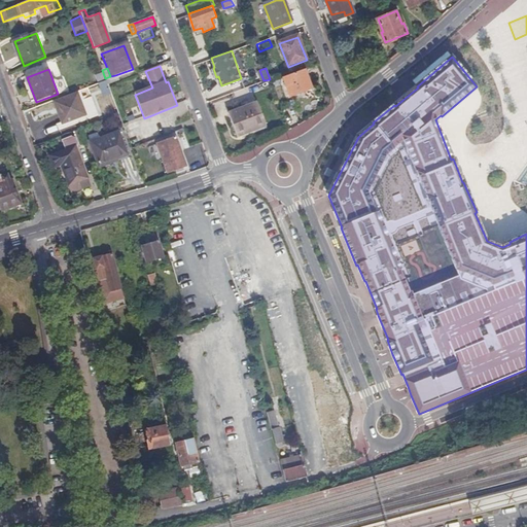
[(310,90),(304,70),(283,78),(290,97),(310,90)]
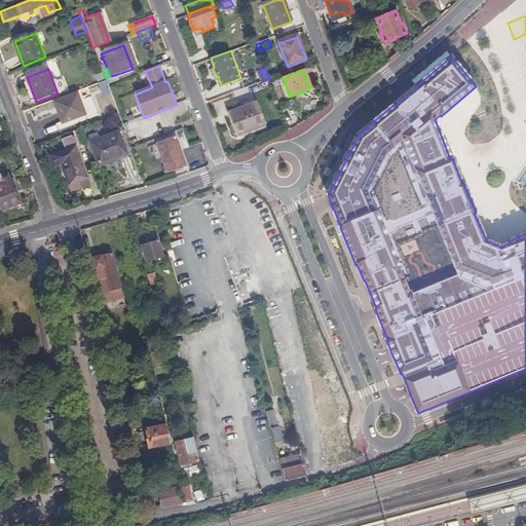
[(106,81),(108,84),(117,81),(115,75),(110,76),(105,78),(106,81)]
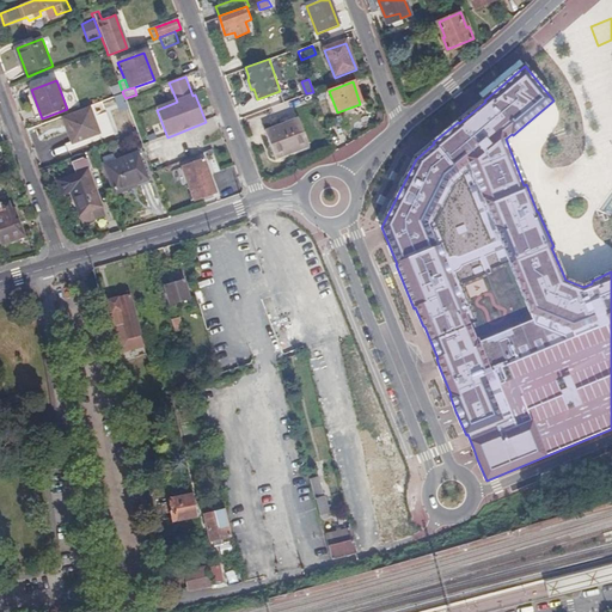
[(121,95),(114,97),(118,111),(126,109),(121,95)]
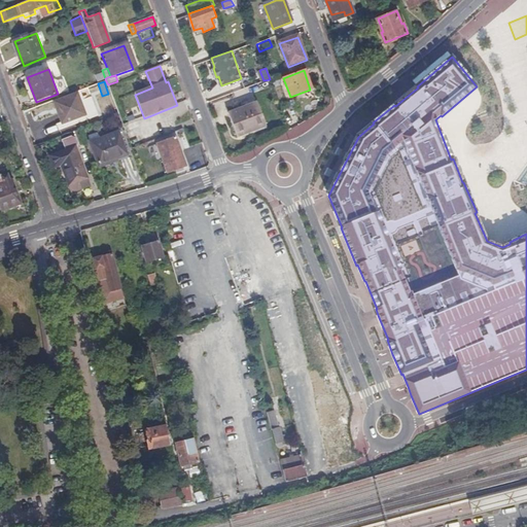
[(77,93),(55,101),(63,123),(49,129),(51,134),(99,115),(92,97),(80,101),(77,93)]
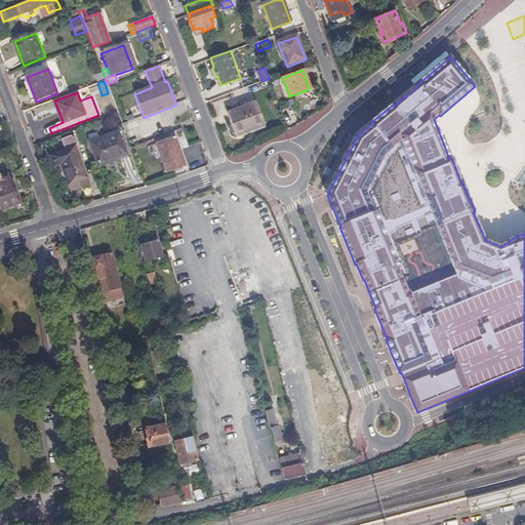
[(251,128),(265,124),(258,102),(230,110),(237,134),(251,130),(251,128)]
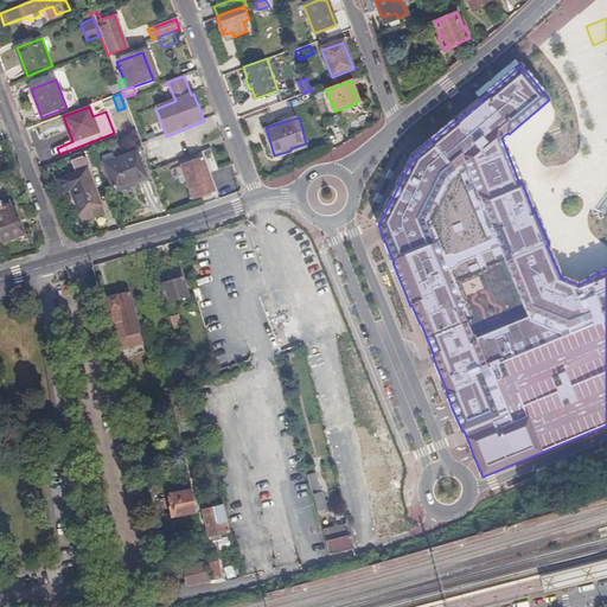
[(106,164),(103,165),(114,192),(147,179),(136,152),(115,160),(114,155),(103,159),(106,164)]
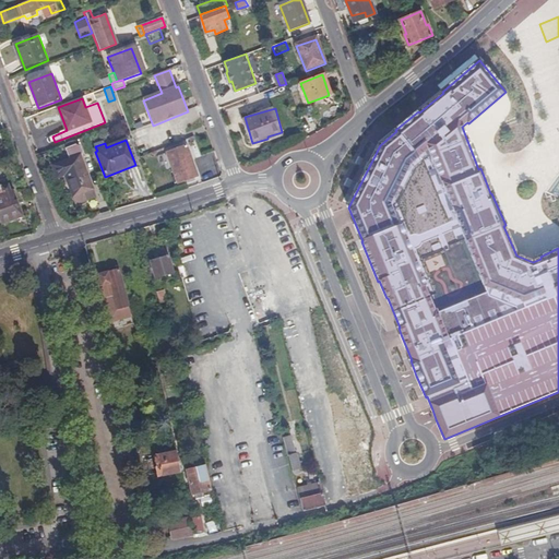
[(91,189),(78,156),(80,152),(79,147),(74,146),(68,149),(71,158),(54,165),(58,176),(66,174),(75,204),(85,201),(82,191),(91,189)]
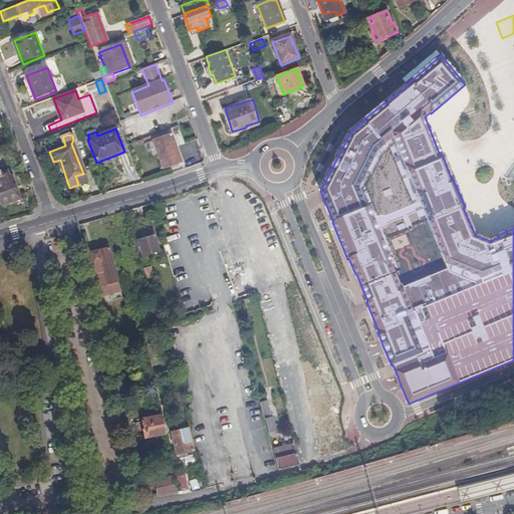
[(172,135),(154,141),(163,169),(183,163),(172,135)]
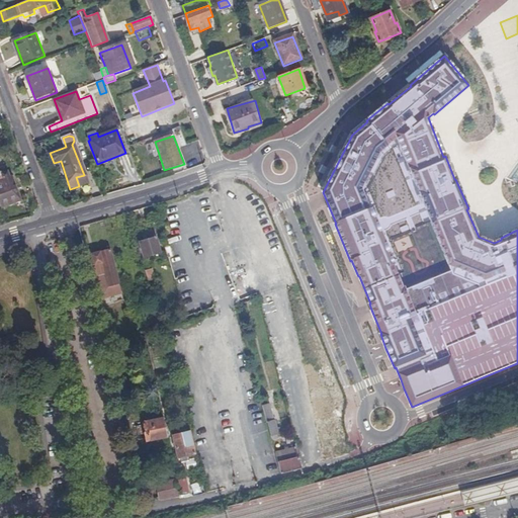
[(2,172),(0,172),(0,204),(0,206),(11,202),(10,200),(20,196),(12,177),(11,178),(9,172),(3,174),(2,172)]
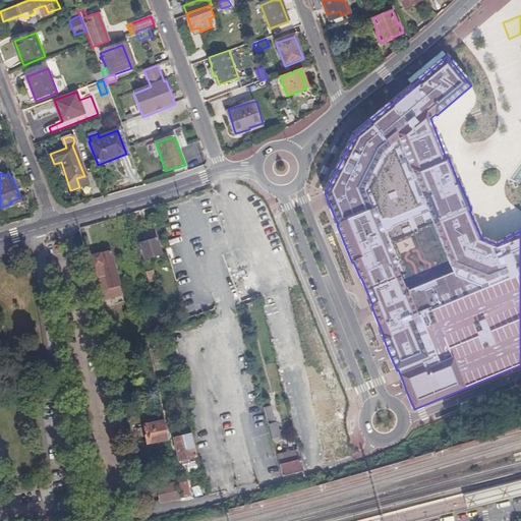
[(156,239),(139,243),(145,259),(161,254),(156,239)]
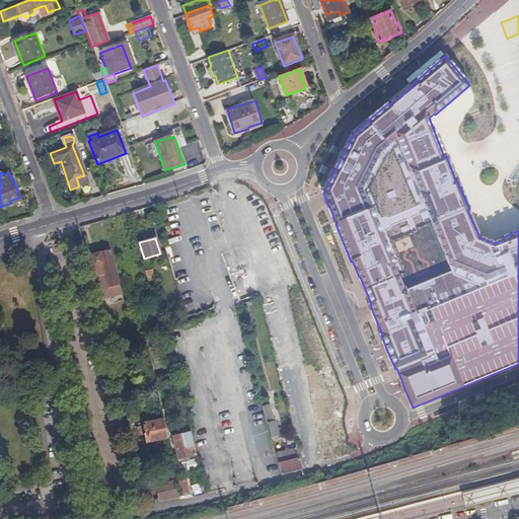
[(109,250),(91,255),(93,265),(91,266),(100,297),(120,292),(109,250)]
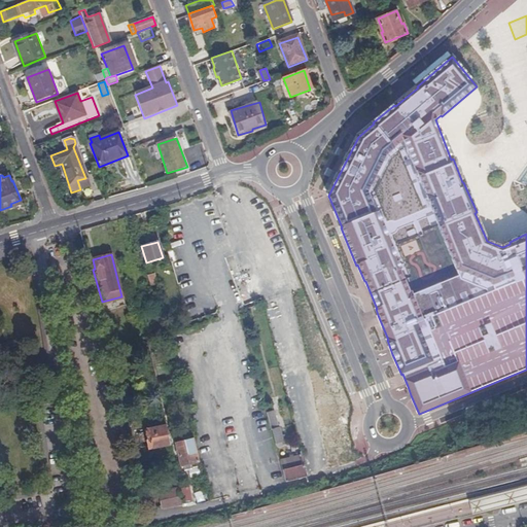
[(155,274),(147,276),(151,286),(159,283),(155,274)]
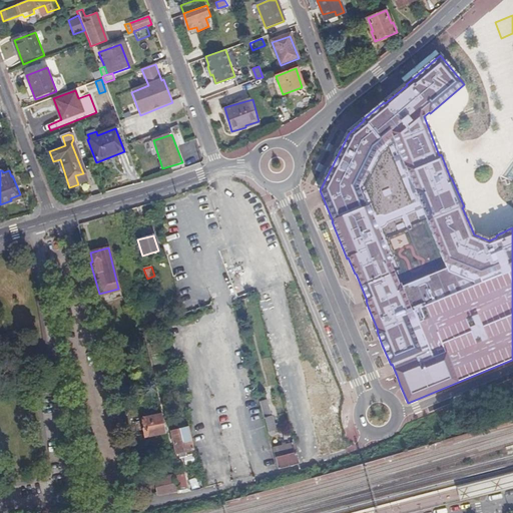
[(116,341),(109,343),(112,355),(119,353),(116,341)]
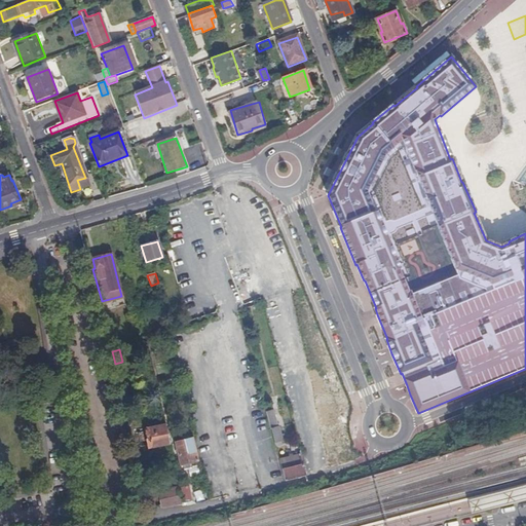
[(267,410),(271,427),(274,439),(274,442),(283,440),(285,440),(280,424),(279,425),(275,408),(267,410)]
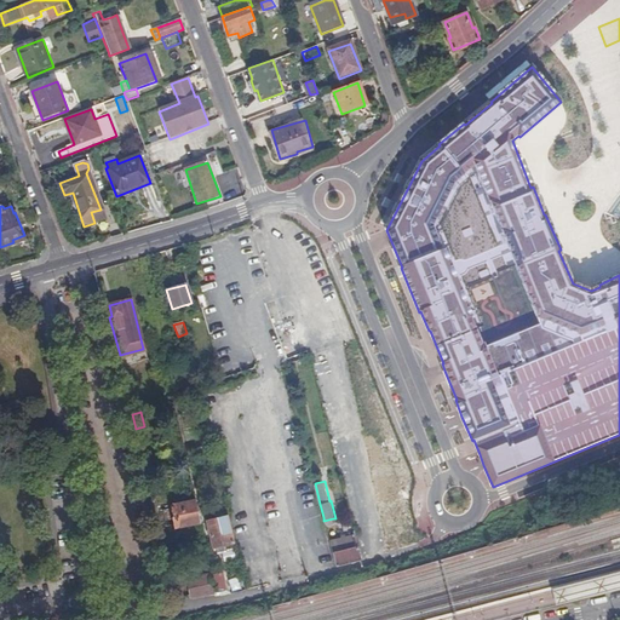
[(176,524),(201,520),(196,498),(172,504),(172,507),(164,509),(164,510),(164,512),(156,514),(159,527),(176,523),(176,524)]
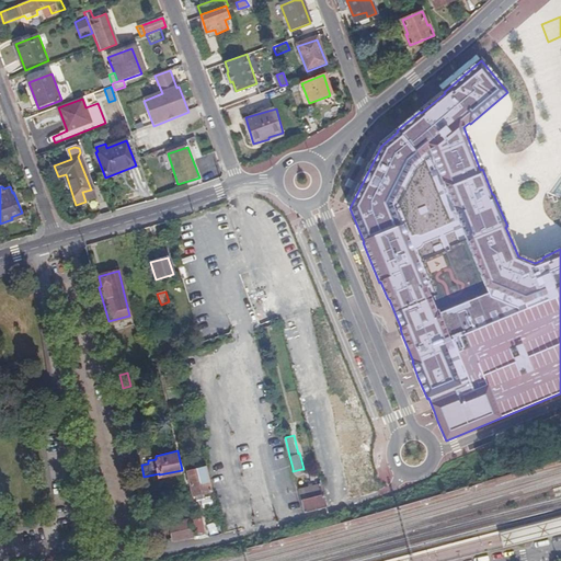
[(206,466),(187,470),(193,494),(195,493),(196,500),(205,497),(204,492),(210,490),(206,466)]
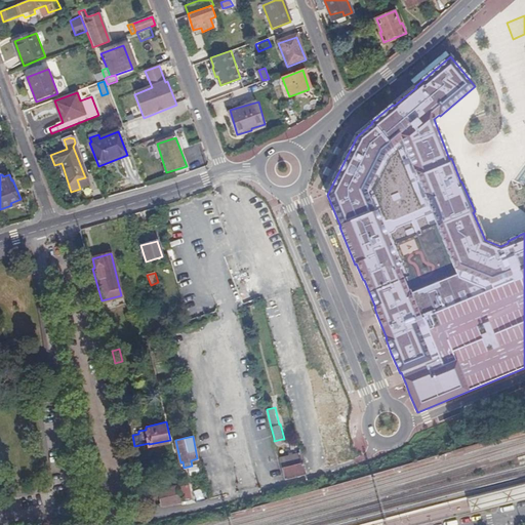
[(303,457),(299,444),(276,450),(282,471),(284,479),(306,473),(303,457)]
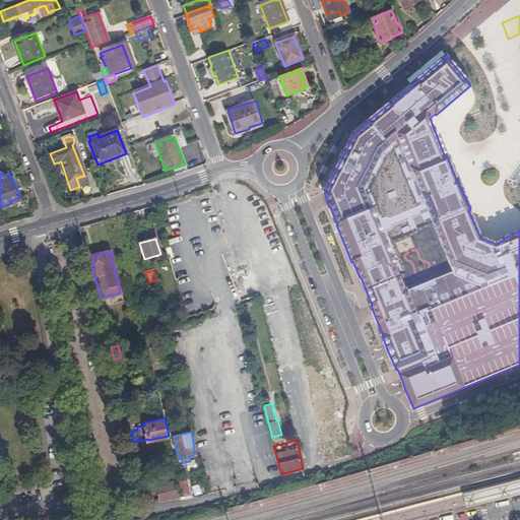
[(185,464),(187,471),(197,468),(195,461),(185,464)]
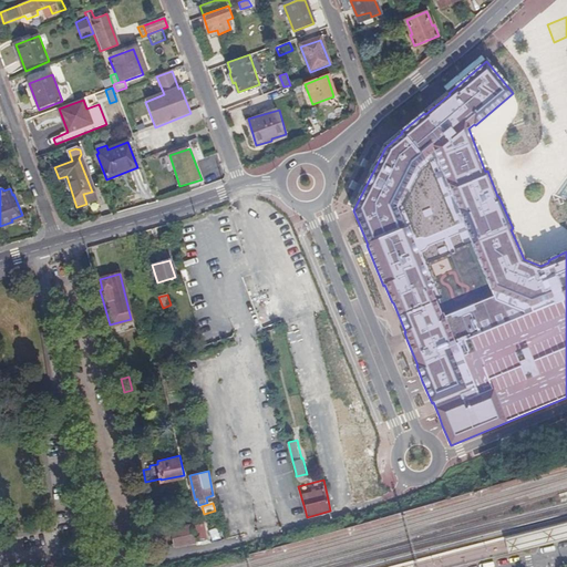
[(566,521),(504,537),(508,552),(566,535),(566,521)]
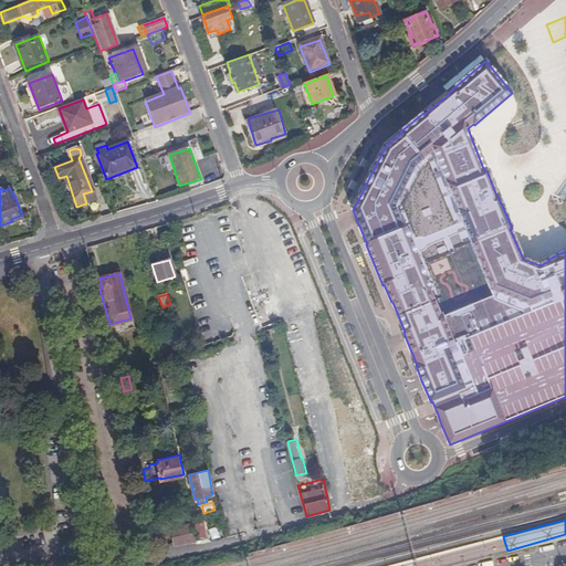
[(195,523),(199,538),(207,537),(202,521),(195,523)]
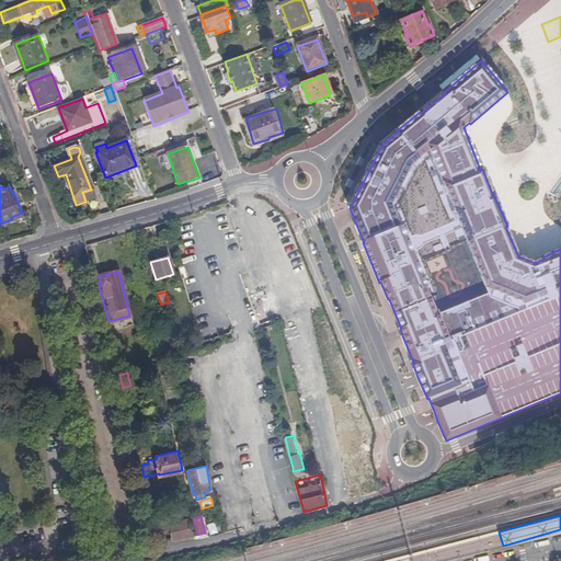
[(192,518),(169,523),(172,539),(195,535),(192,518)]
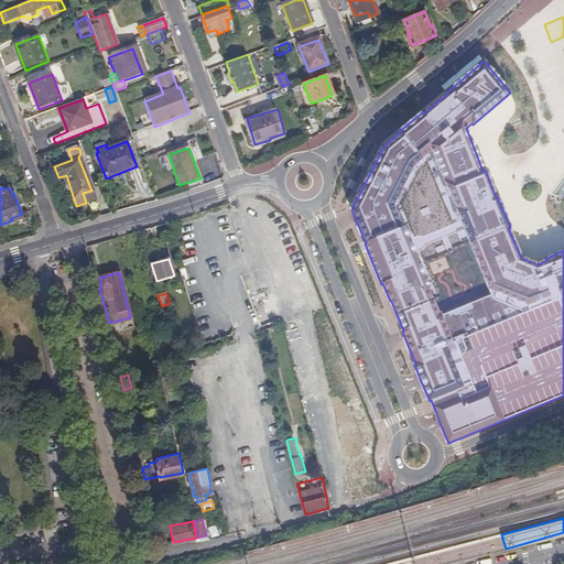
[(215,525),(207,528),(210,539),(218,535),(215,525)]
